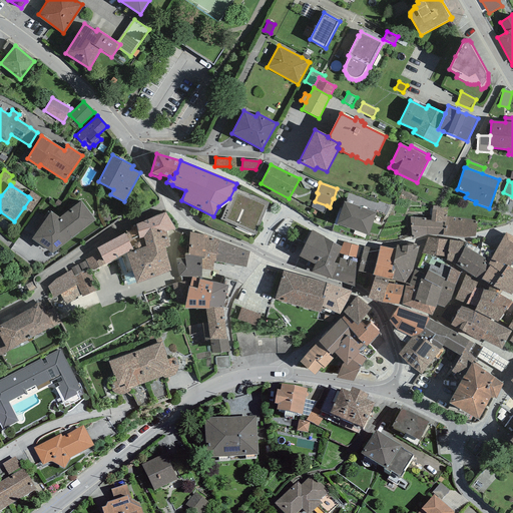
[(229,198),(220,219),(255,234),(269,202),(234,188),(229,198)]
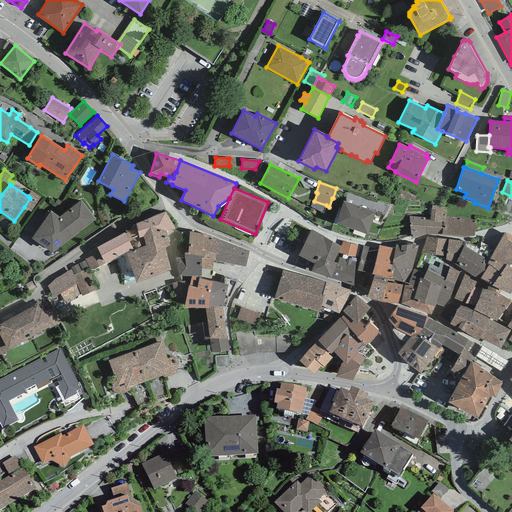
[(414,202),(416,197),(417,196),(402,190),(399,198),(409,202),(409,200),(410,200),(414,202)]
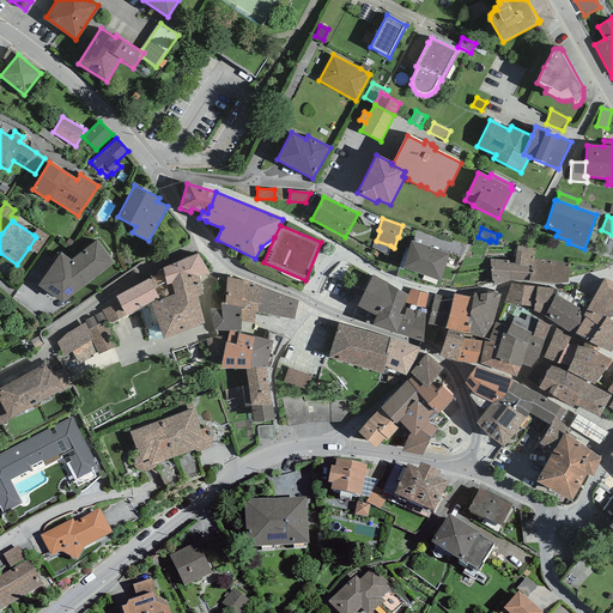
[(37,229),(34,235),(36,237),(29,248),(37,254),(49,237),(37,229)]
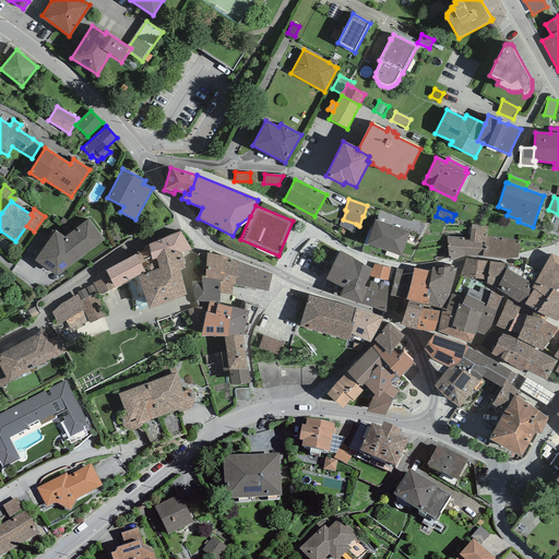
[(56,230),(34,261),(57,276),(104,240),(88,219),(64,237),(56,230)]
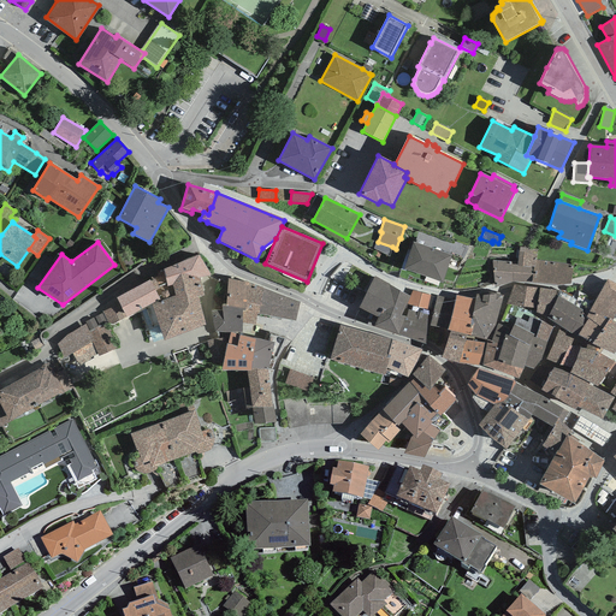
[(390,258),(392,247),(378,242),(377,242),(374,249),(390,258)]
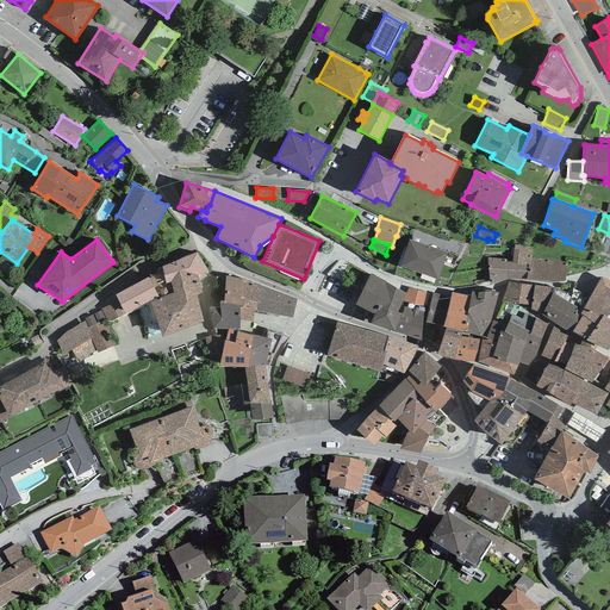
[(447,253),(409,240),(400,267),(439,280),(447,253)]
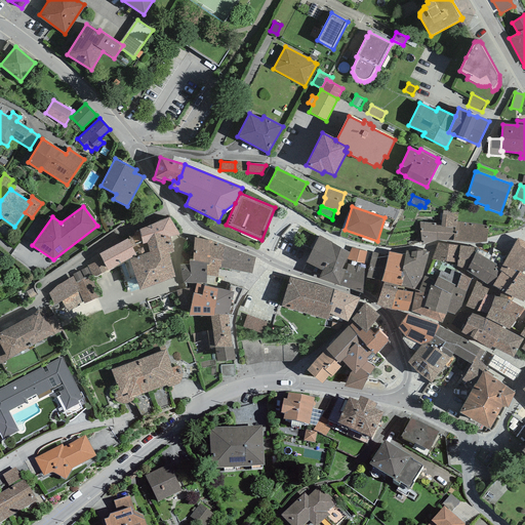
[(436,224),(419,221),(422,245),(437,240),(453,241),(454,228),(456,228),(456,221),(458,212),(443,210),(441,226),(436,226),(436,224)]
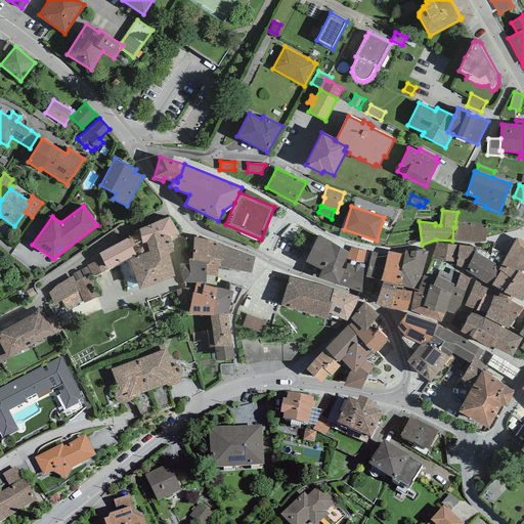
[(170,236),(179,234),(169,217),(139,229),(142,244),(146,243),(147,245),(137,249),(136,250),(137,252),(139,255),(129,259),(139,290),(175,276),(169,253),(174,252),(170,236)]
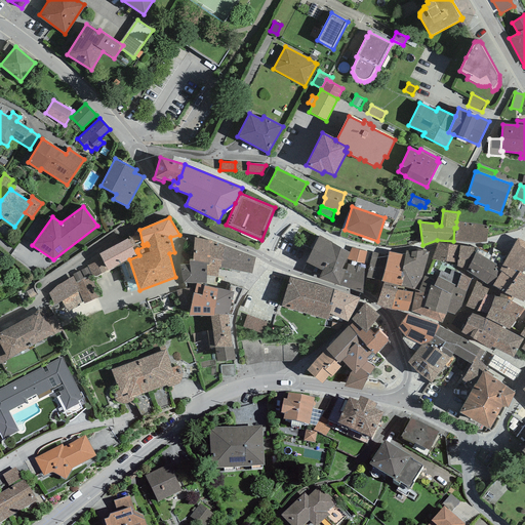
[(486,242),(488,228),(486,226),(456,221),(456,228),(454,228),(453,241),(476,243),(486,242)]
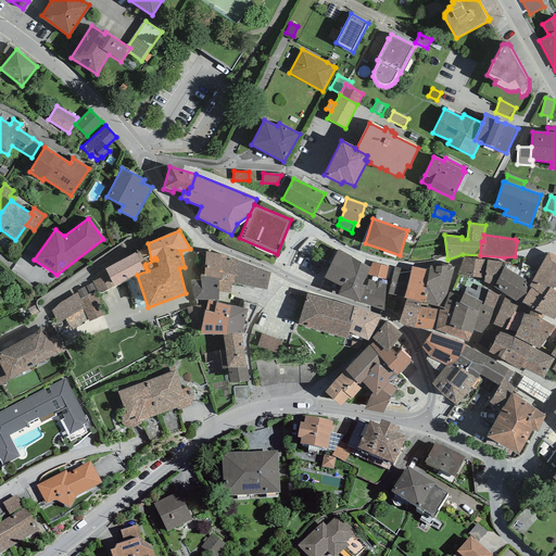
[(338,250),(324,278),(341,287),(338,294),(359,302),(365,287),(362,285),(367,275),(369,268),(338,250)]
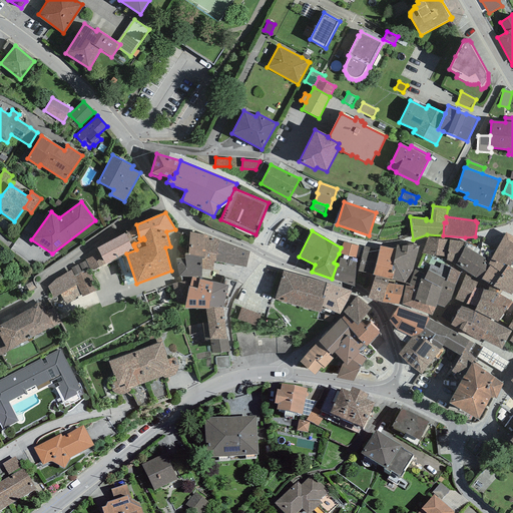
[(206,235),(190,231),(188,254),(201,258),(201,259),(204,259),(206,235)]
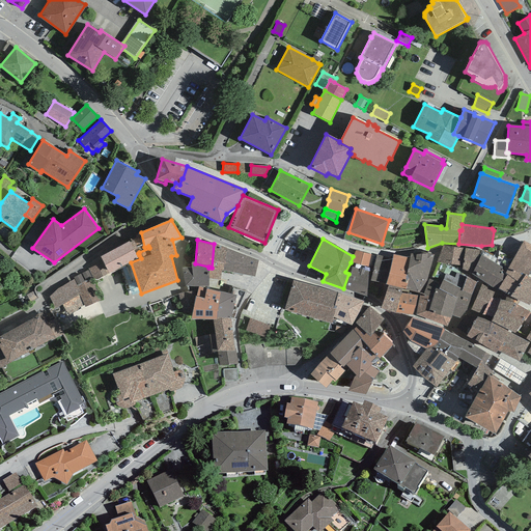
[(109,273),(109,274),(138,258),(137,256),(139,255),(138,253),(139,252),(133,241),(130,243),(130,242),(101,257),(109,273)]
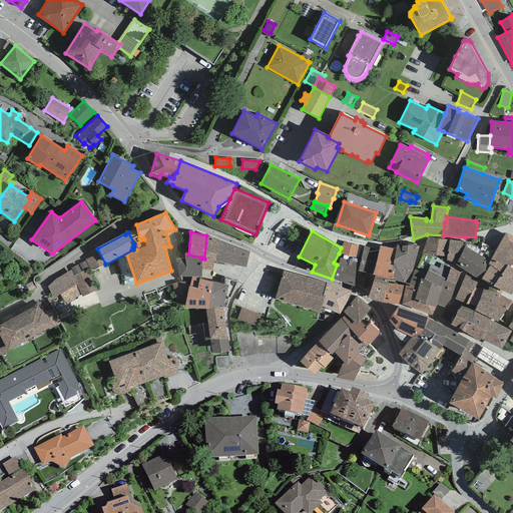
[(490,267),(482,280),(493,287),(507,266),(510,268),(512,261),(512,244),(512,243),(512,235),(506,232),(490,261),(488,265),(490,267)]
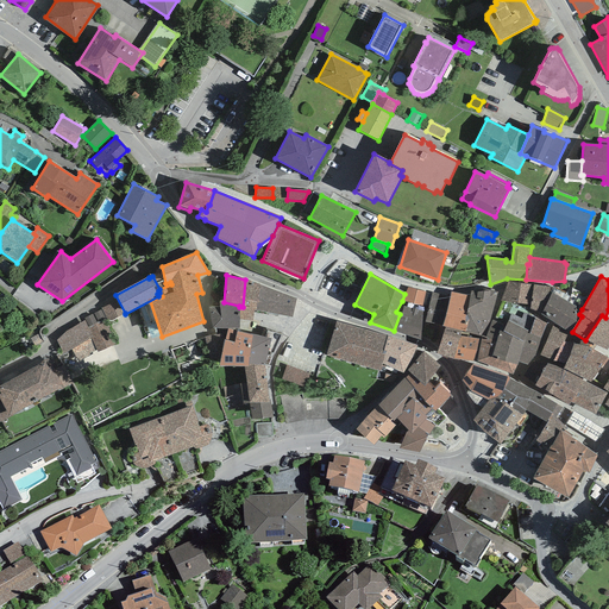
[(239,320),(252,321),(253,311),(256,311),(261,284),(245,280),(243,307),(239,307),(239,320)]
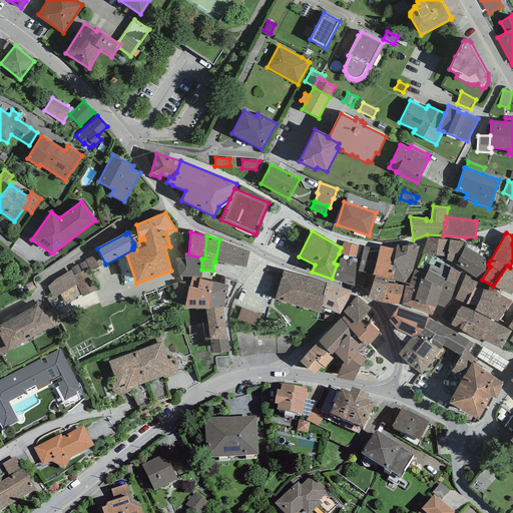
[(428,237),(421,253),(447,258),(447,261),(456,264),(465,246),(464,242),(449,239),(428,237)]
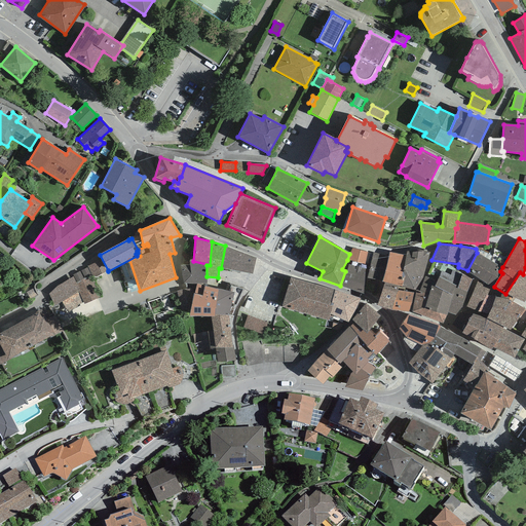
[(253,274),(256,258),(225,246),(221,268),(253,274)]
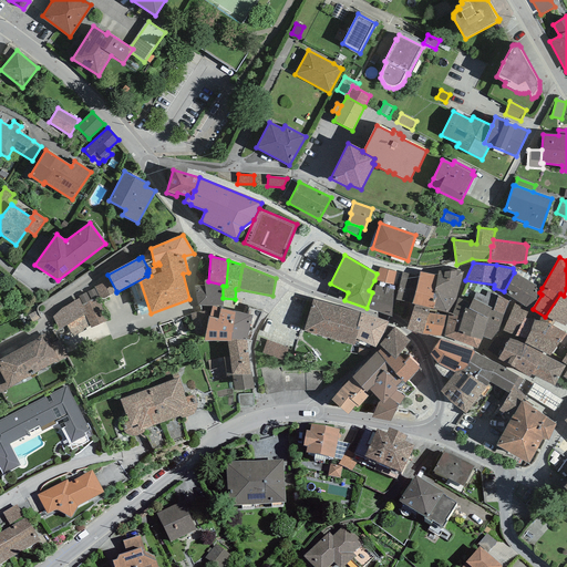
[(399,272),(380,267),(377,274),(374,280),(395,285),(399,272)]
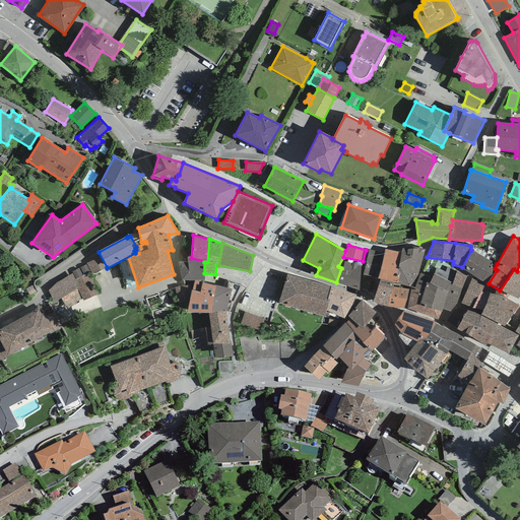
[(402,248),(401,253),(398,269),(400,273),(397,283),(411,287),(414,287),(420,273),(425,250),(413,247),(402,248)]
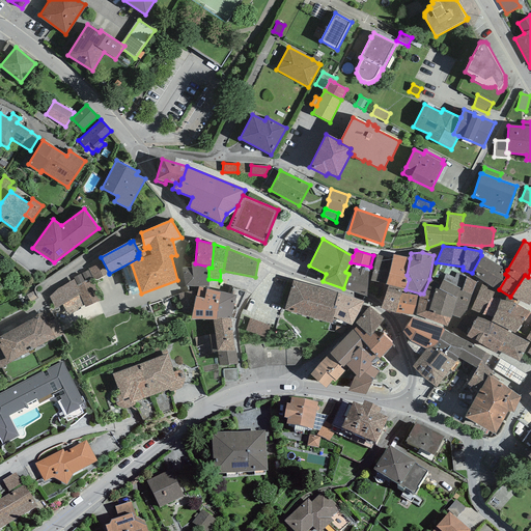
[(386,284),(388,285),(402,289),(406,289),(409,279),(407,275),(410,258),(393,254),(392,259),(386,284)]
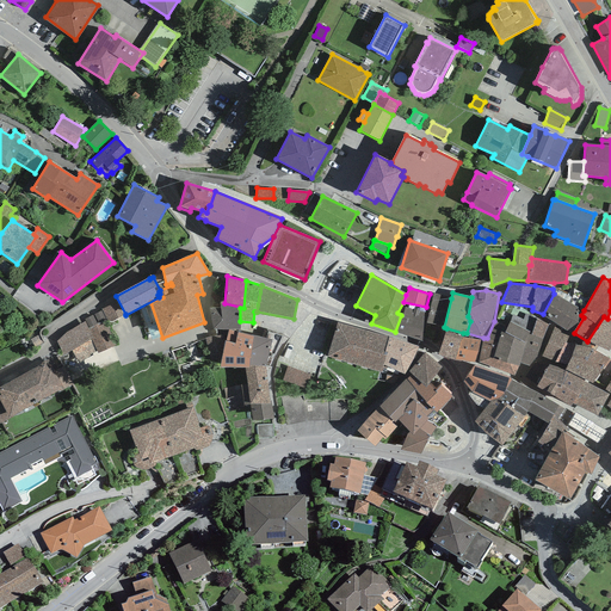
[(426,323),(444,327),(451,298),(433,294),(429,314),(426,323)]
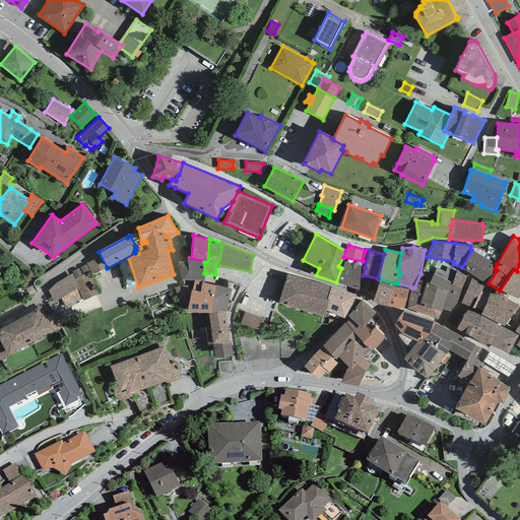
[(481,280),(489,283),(497,270),(495,268),(497,264),(471,250),(462,267),(461,268),(481,280)]
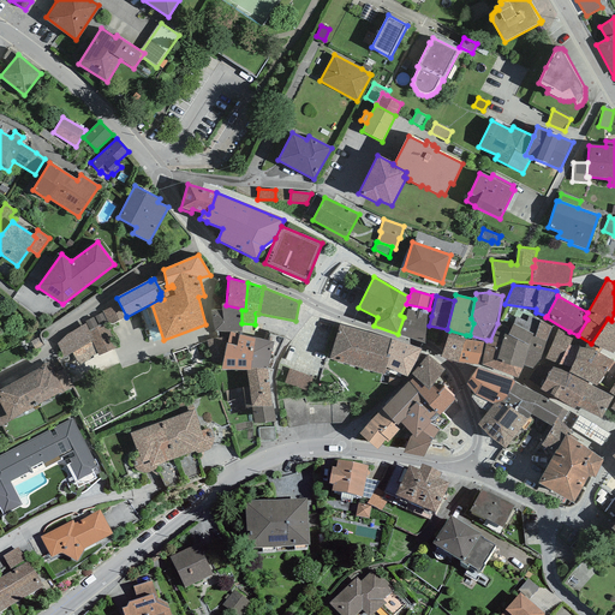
[(108,324),(126,316),(117,298),(100,305),(103,312),(108,324)]
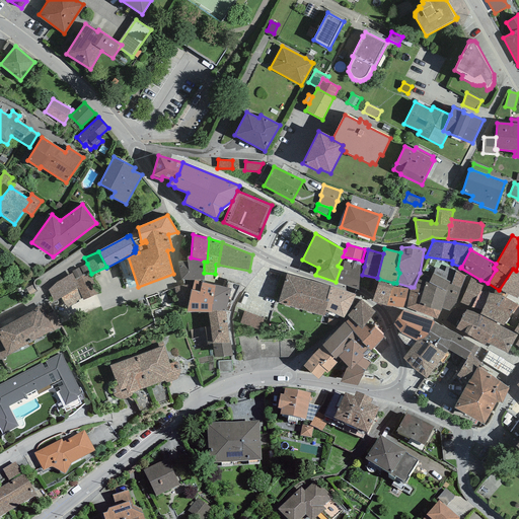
[(177,263),(180,280),(204,280),(204,273),(204,262),(204,261),(191,257),(187,258),(188,262),(177,263)]
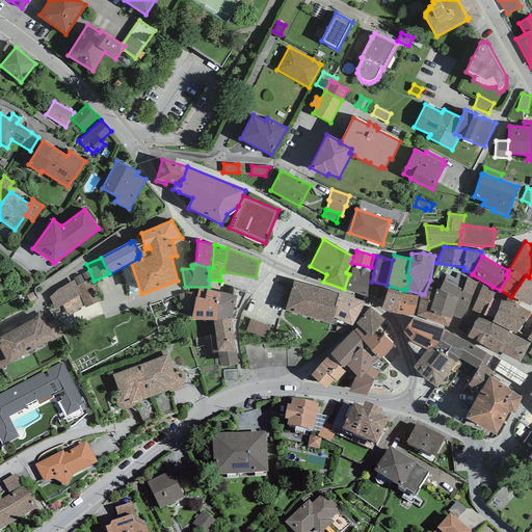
[(344,289),(367,297),(371,282),(373,273),(365,271),(365,269),(361,268),(360,270),(352,268),(349,274),(344,289)]
